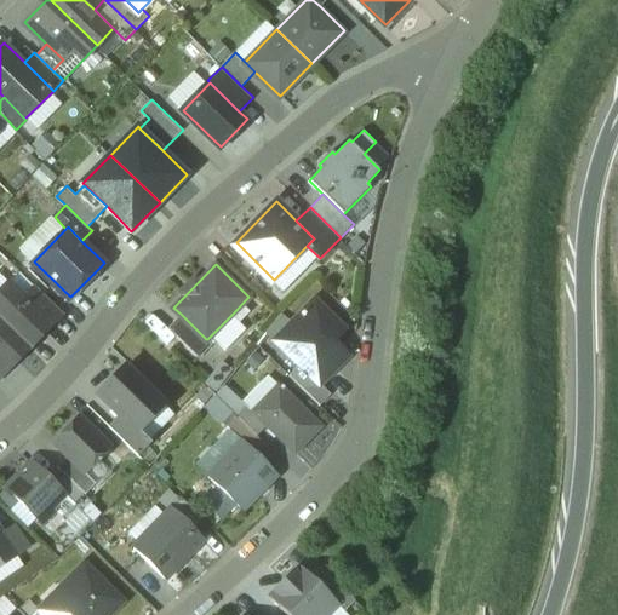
[(24,295),(10,281),(0,291),(0,316),(29,345),(52,322),(50,321),(24,295)]
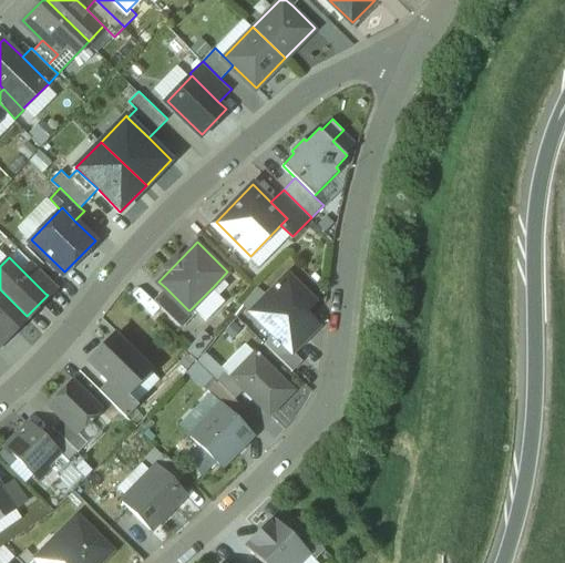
[(57,284),(32,259),(22,270),(45,294),(57,284)]
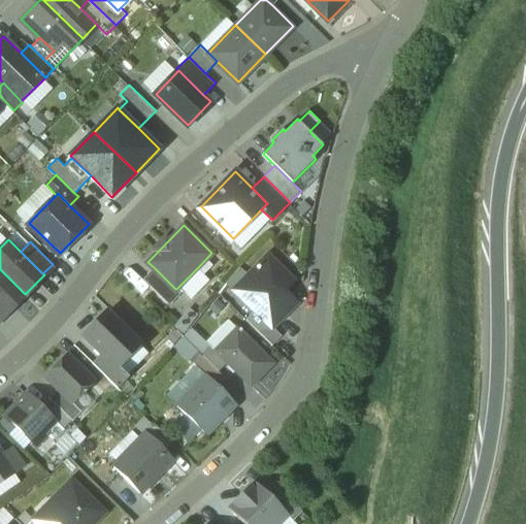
[(252,281),(239,294),(256,310),(272,326),(288,310),(281,304),(289,295),(290,294),(283,287),(292,277),(268,255),(248,276),(252,281)]
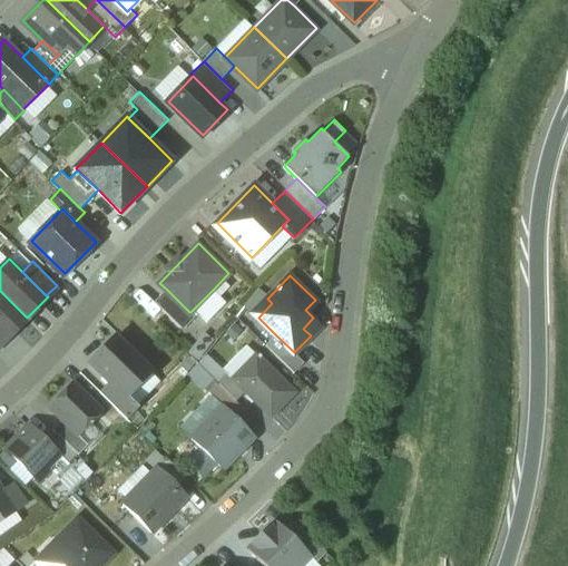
[(189,312),(166,289),(155,300),(184,328),(195,316),(191,312),(189,312)]
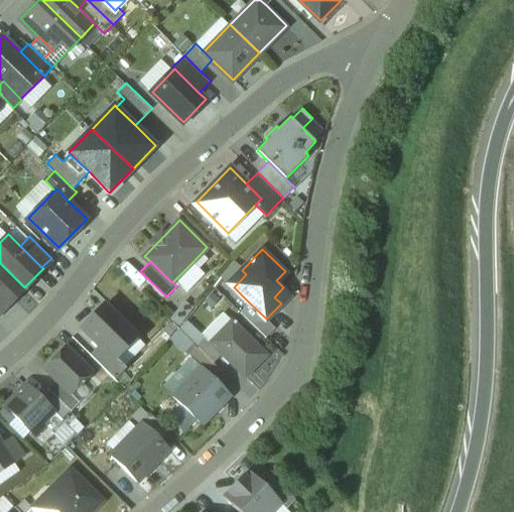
[(194,261),(176,278),(188,289),(206,272),(194,261)]
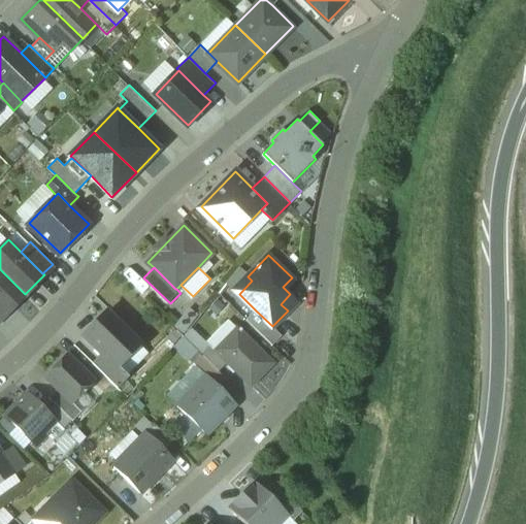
[(25,294),(0,269),(0,308),(4,313),(6,315),(25,294)]
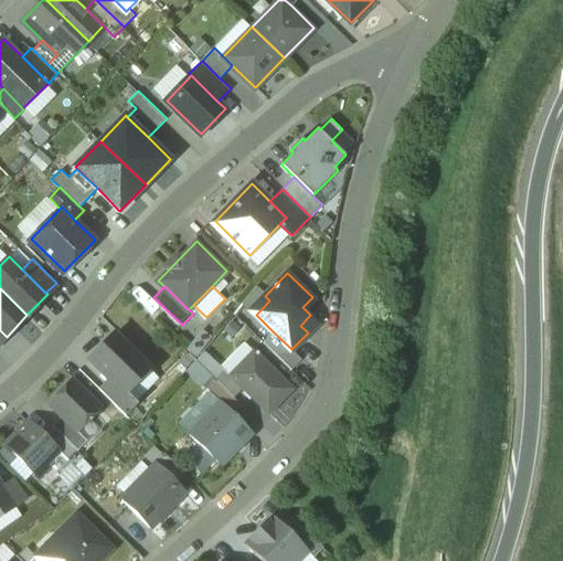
[(115,332),(89,359),(109,378),(125,392),(126,391),(149,367),(115,332)]
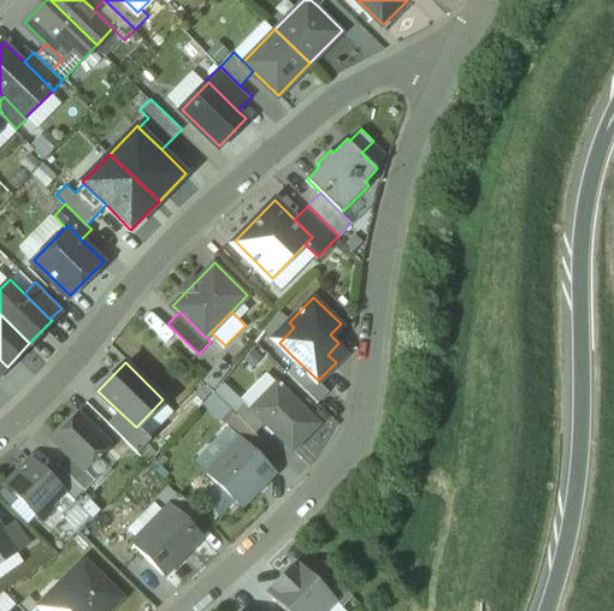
[(318,380),(299,362),(289,372),(319,401),(329,391),(318,380)]
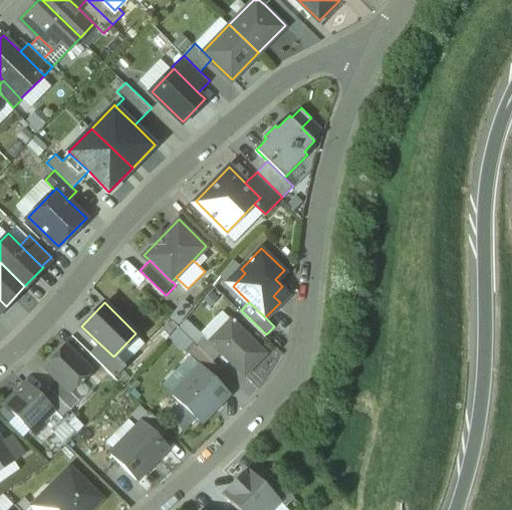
[(266,352),(232,318),(211,339),(222,351),(245,373),(266,352)]
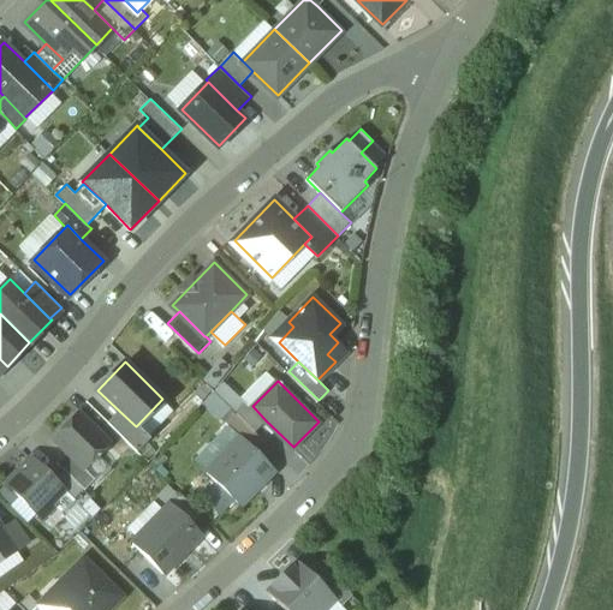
[(253,406),(245,400),(236,410),(256,430),(266,420),(253,406)]
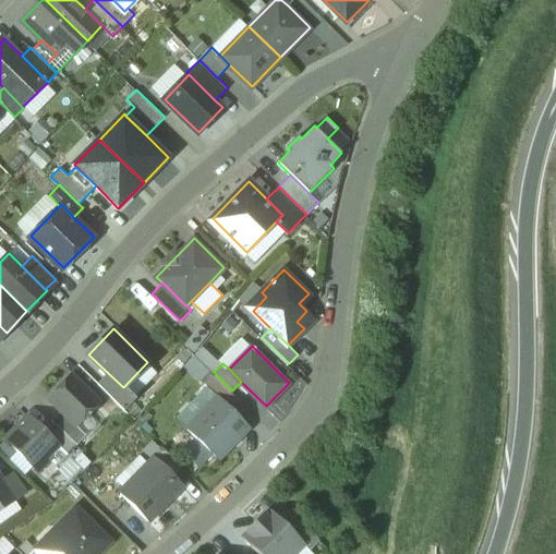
[(99,401),(71,373),(48,397),(61,409),(77,424),(99,401)]
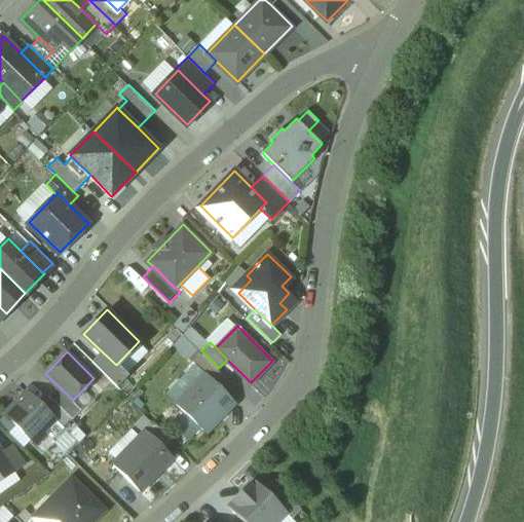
[(116,365),(102,351),(92,360),(118,385),(128,374),(117,364),(116,365)]
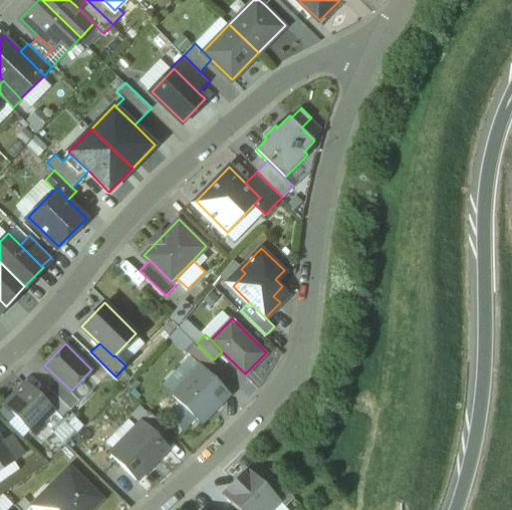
[(201,367),(175,396),(183,403),(197,417),(203,422),(229,394),(201,367)]
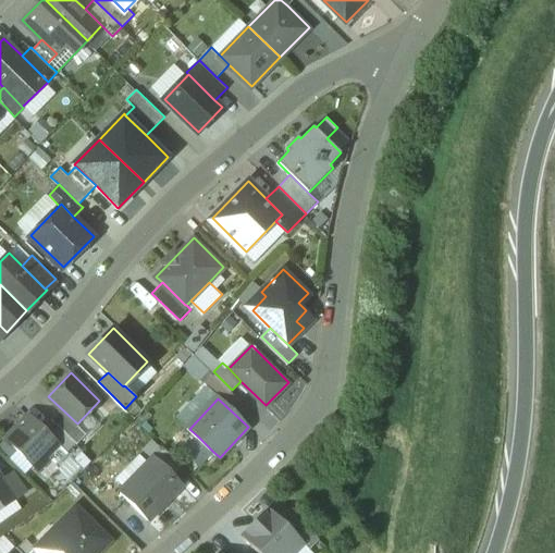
[(77,424),(61,408),(52,418),(77,443),(86,433),(77,424)]
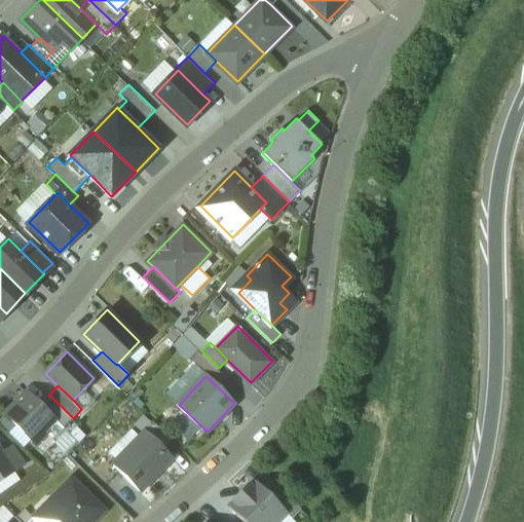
[(55,418),(27,390),(5,412),(34,441),(37,443),(47,433),(44,430),(55,418)]
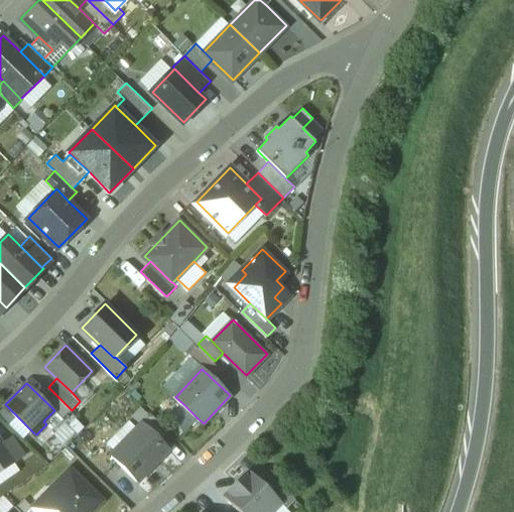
[(183,404),(173,415),(187,428),(198,418),(183,404)]
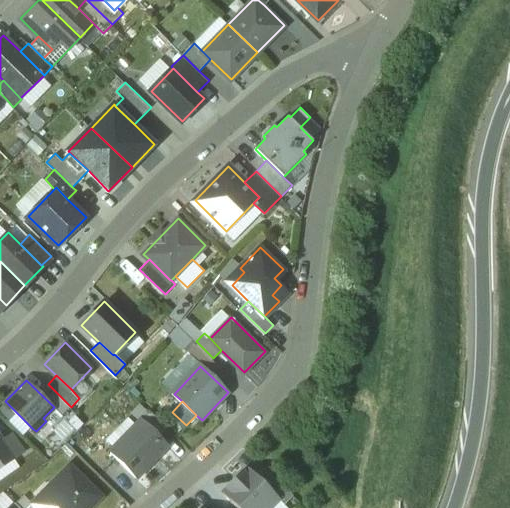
[(143,420),(160,436),(169,427),(152,411),(143,420)]
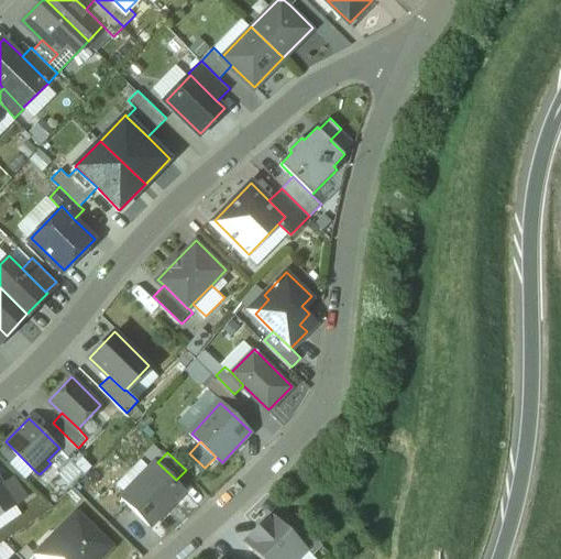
[(176,480),(157,462),(123,497),(151,525),(186,489),(176,480)]
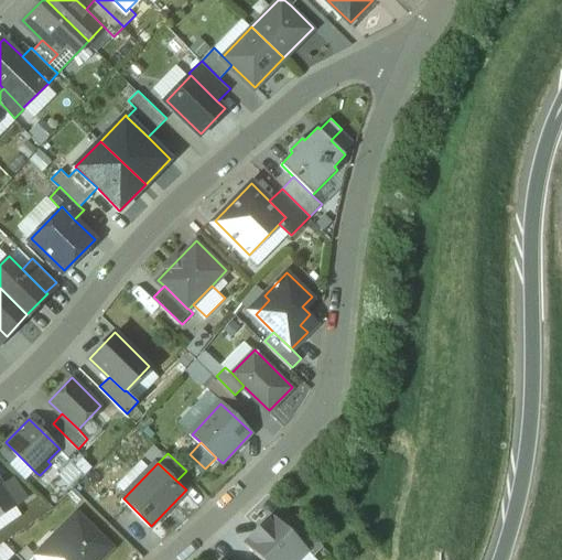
[(26,496),(13,477),(2,485),(15,504),(26,496)]
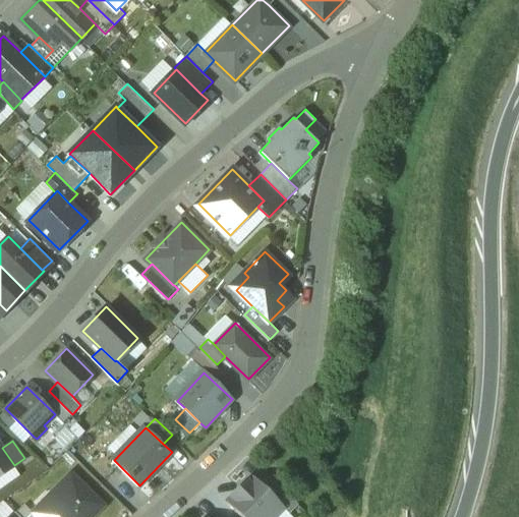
[(2,448),(0,443),(0,474),(14,465),(2,448)]
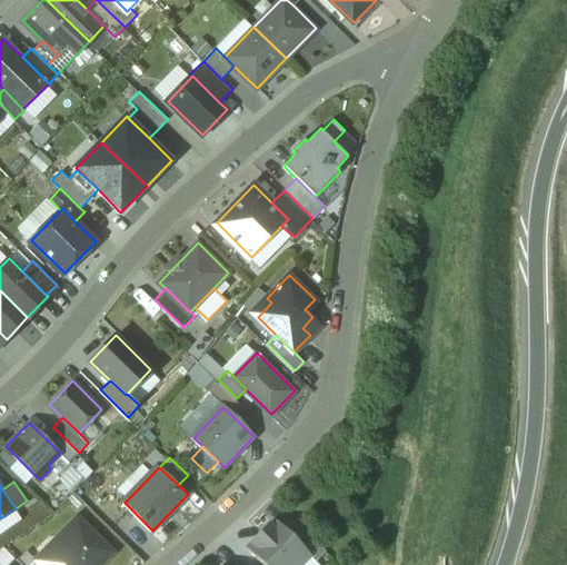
[(63,543),(42,564),(43,564),(99,564),(113,551),(79,516),(58,537),(63,543)]
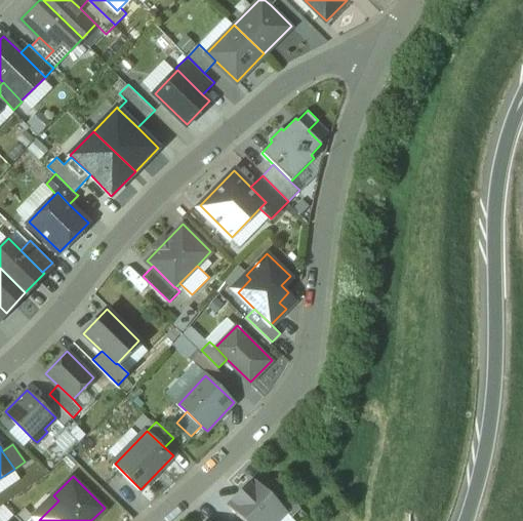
[(273,496),(253,477),(248,481),(240,489),(272,520),(278,520),(288,511),(273,496)]
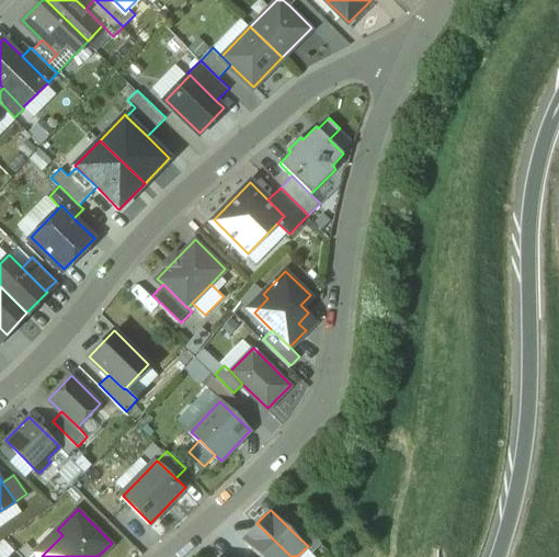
[(322,542),(301,521),(292,531),(308,546),(312,552),(322,542)]
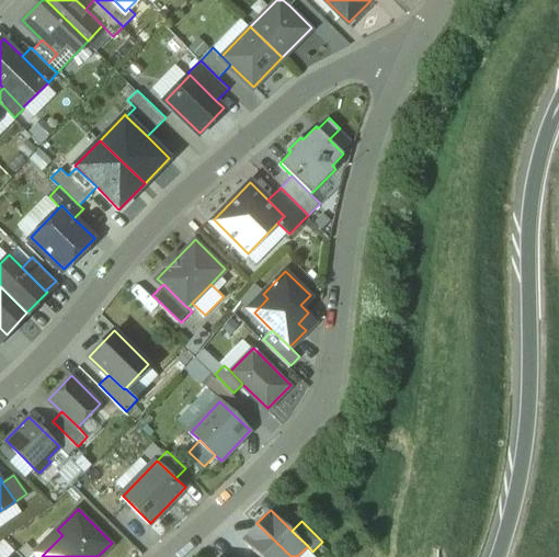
[(291,556),(257,523),(248,532),(248,533),(243,537),(262,556),(291,556)]
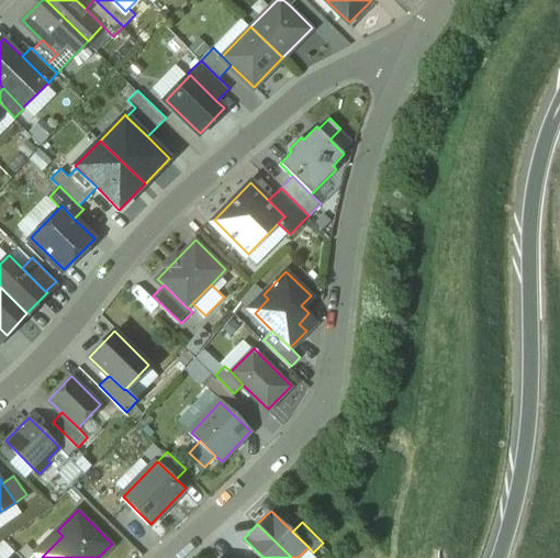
[(43,557),(42,557),(29,543),(19,553),(24,557),(43,557)]
